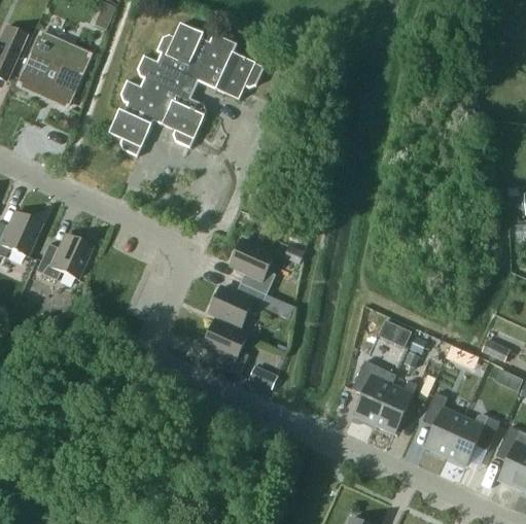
[(105,28),(114,8),(114,6),(103,1),(94,24),(105,28)]
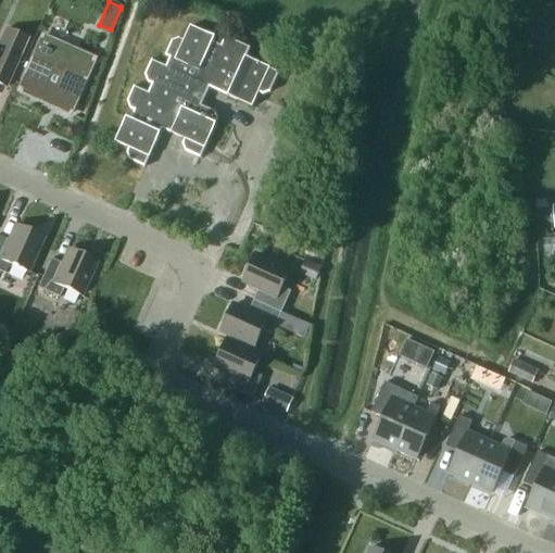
[(272,89),(280,70),(248,54),(252,45),(232,36),(225,38),(222,42),(214,38),(216,34),(191,23),(185,37),(180,35),(173,38),(166,52),(172,54),(167,63),(153,57),(147,72),(149,79),(153,82),(150,89),(136,84),(129,98),(131,105),(136,108),(133,116),(127,114),(116,139),(130,146),(128,150),(131,158),(147,164),(164,126),(186,136),(184,140),(187,148),(202,155),(219,116),(216,109),(203,102),(211,85),(253,104),(260,90),(264,91),(272,89)]
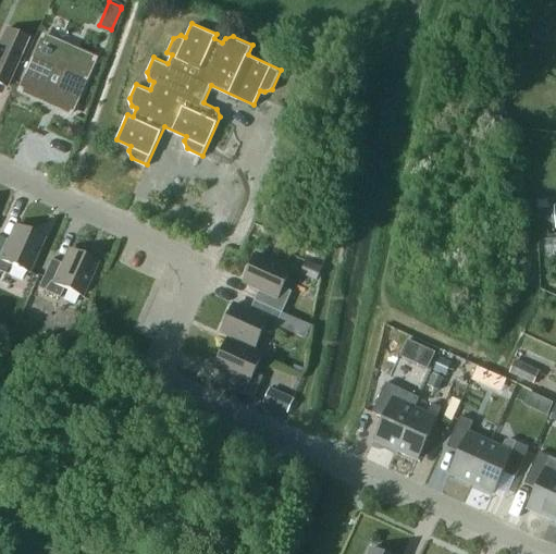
[(0,82),(7,85),(20,56),(29,35),(8,25),(0,40),(0,82)]
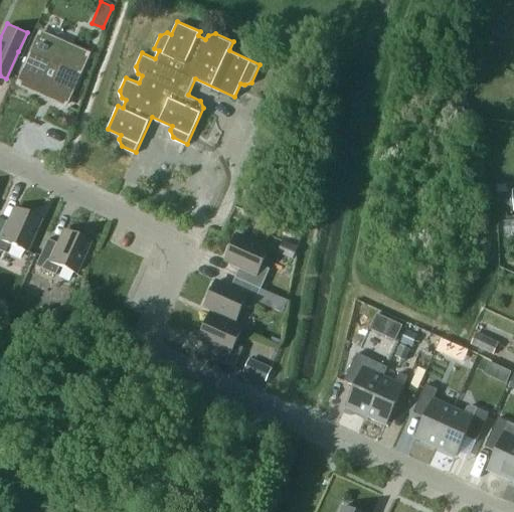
[(64,104),(88,52),(39,31),(17,82),(64,104)]
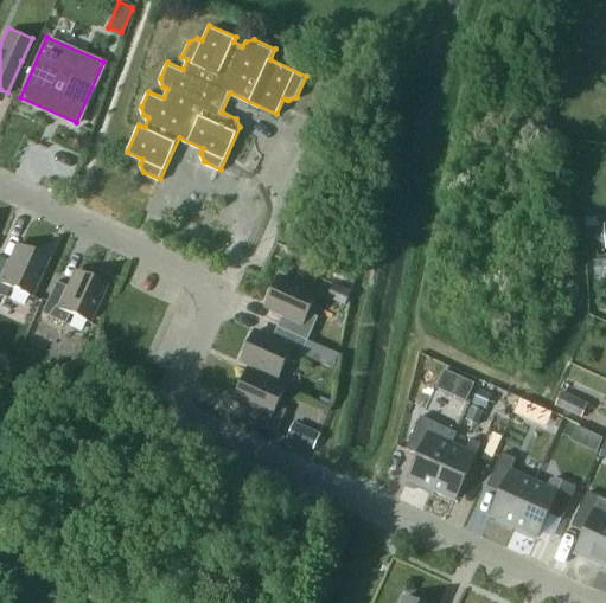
[(308,120),(304,133),(317,139),(321,126),(308,120)]
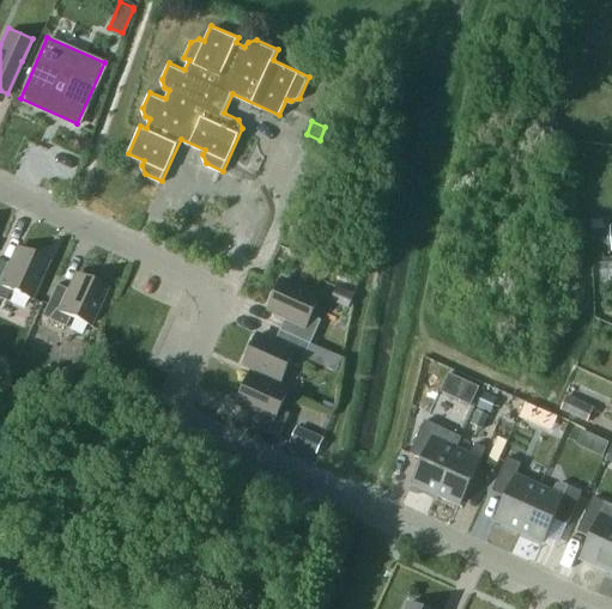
[(30,297),(47,259),(18,245),(11,262),(0,256),(0,294),(7,298),(12,288),(30,297)]
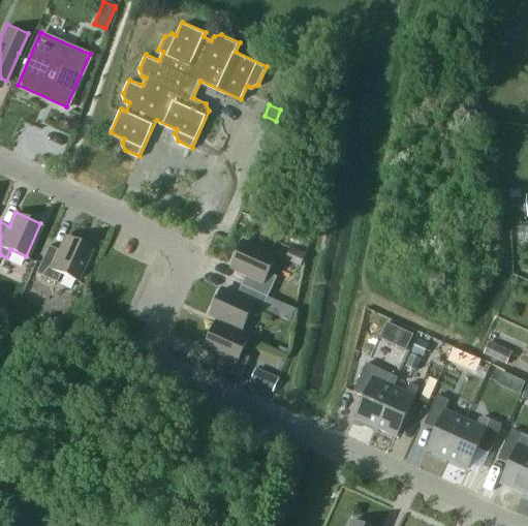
[(76,279),(91,246),(67,235),(61,249),(49,244),(36,271),(57,280),(61,272),(76,279)]
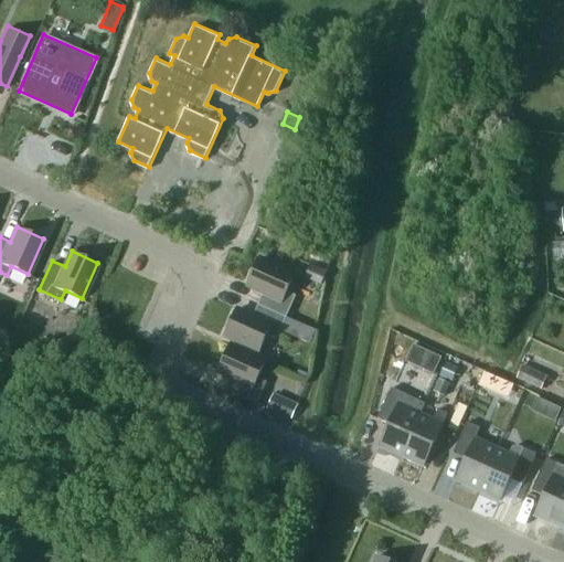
[(265,289),(259,301),(287,315),(297,293),(288,288),(296,272),(261,255),(248,282),(265,289)]
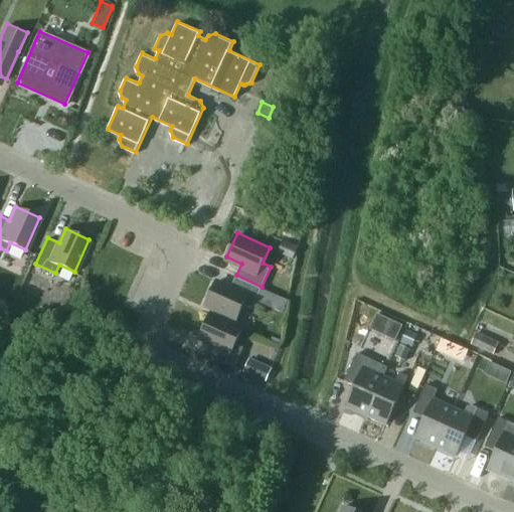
[(299,245),(284,238),(278,250),(294,258),(299,245)]
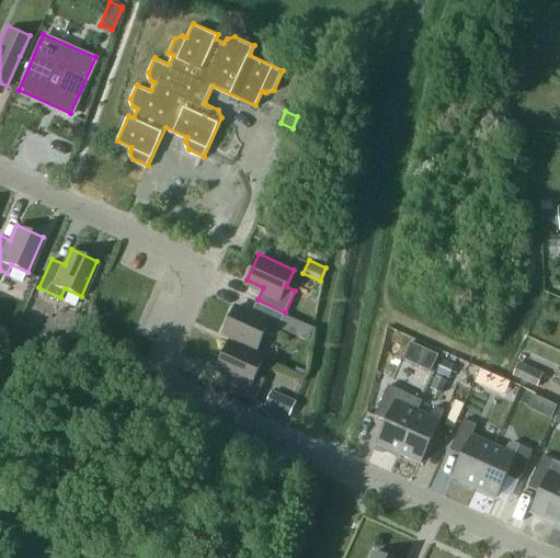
[(275,333),(285,312),(258,299),(251,311),(236,305),(224,331),(259,346),(266,330),(275,333)]
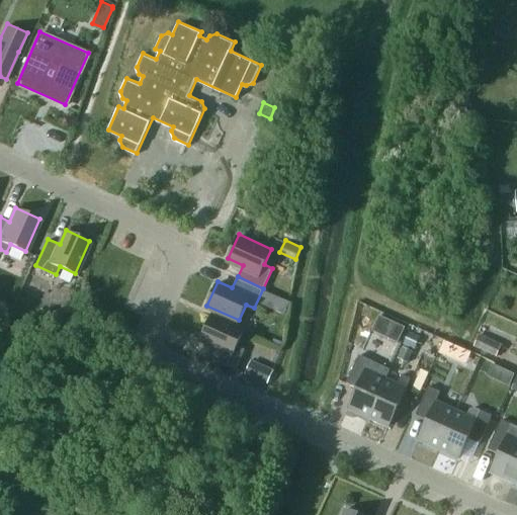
[(237,367),(246,347),(237,344),(244,328),(212,314),(201,338),(216,344),(210,356),(237,367)]
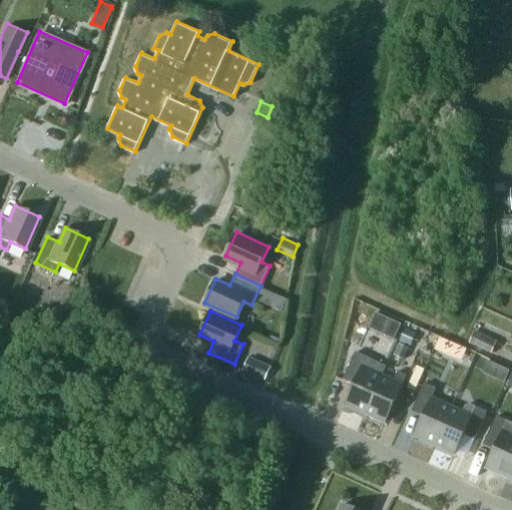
[(384,332),(394,337),(401,321),(391,317),(384,332)]
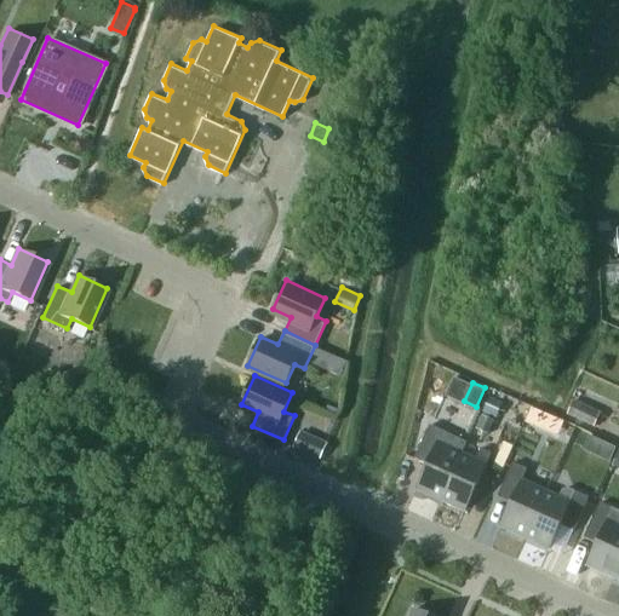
[(488,395),(482,408),(496,414),(502,401),(488,395)]
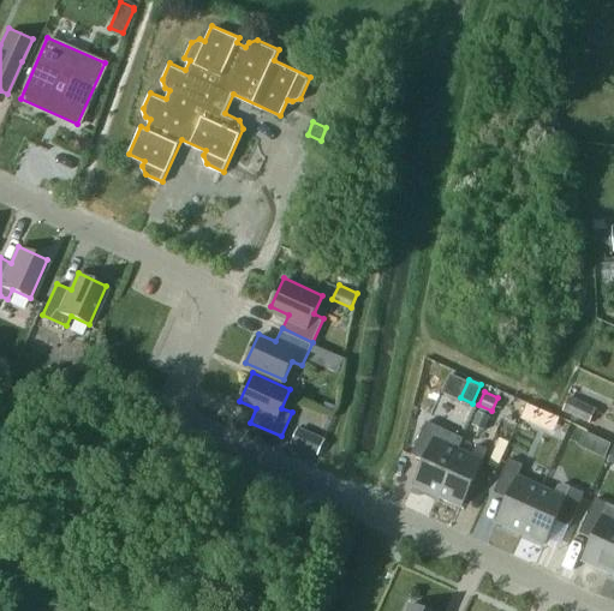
[(596,406),(570,394),(564,409),(590,421),(596,406)]
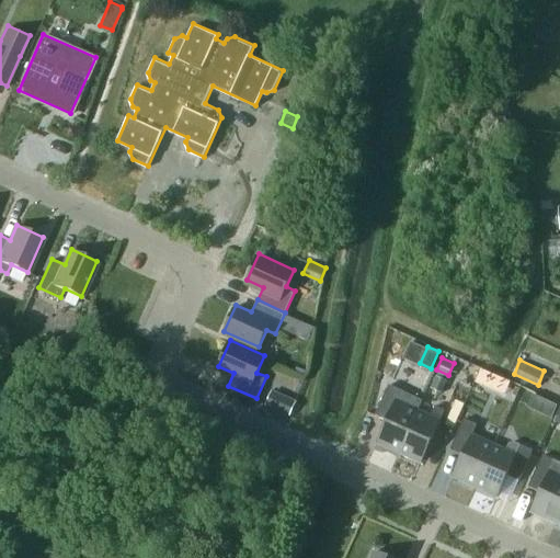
[(442,390),(447,378),(436,374),(431,386),(442,390)]
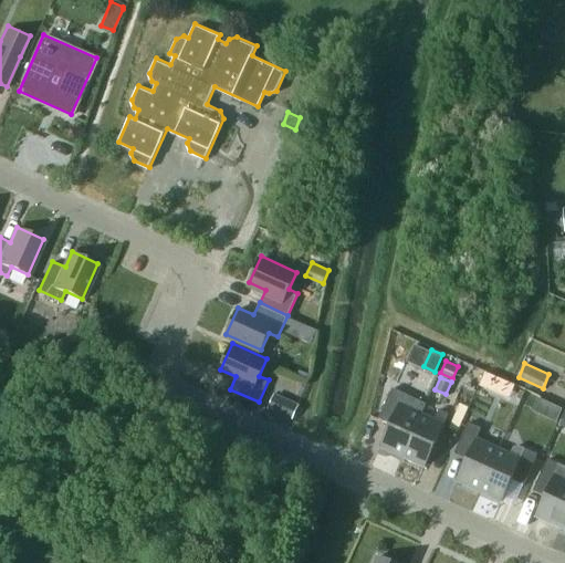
[(404,454),(422,413),(410,407),(415,396),(393,386),(379,417),(390,423),(382,444),(404,454)]
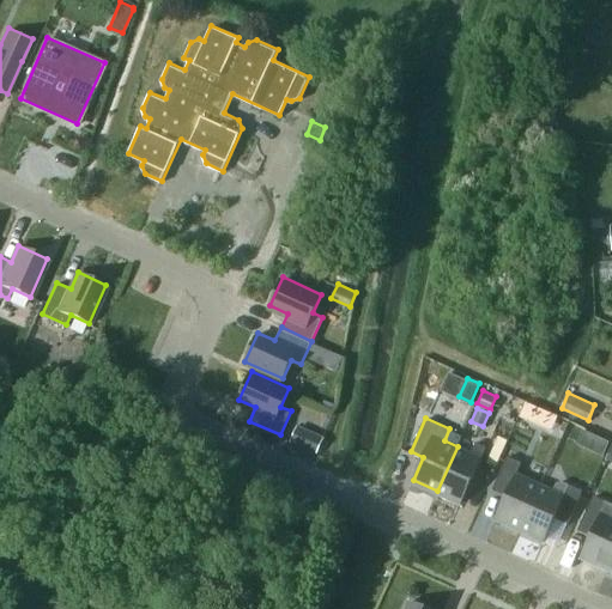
[(325,436),(300,424),(291,440),(317,452),(325,436)]
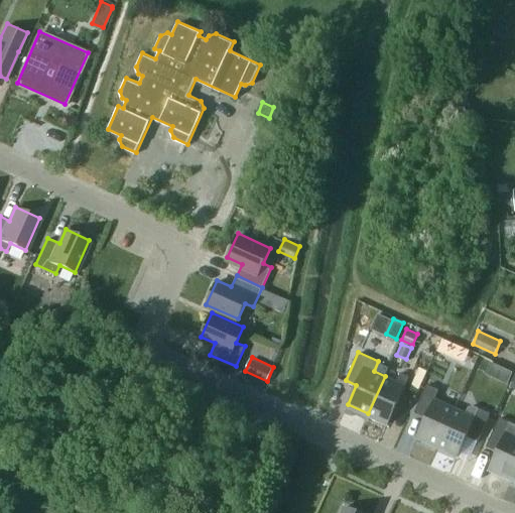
[(396,381),(385,376),(368,413),(388,422),(409,375),(401,371),(396,381)]
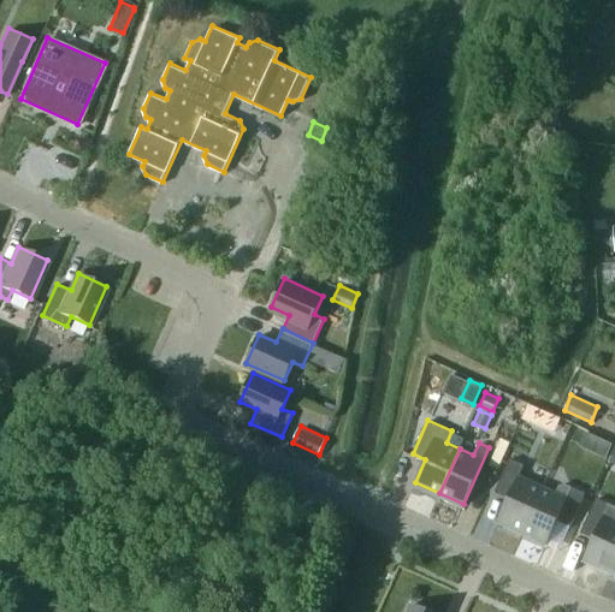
[(498,520),(522,530),(543,486),(519,475),(525,463),(510,457),(495,491),(509,497),(498,520)]
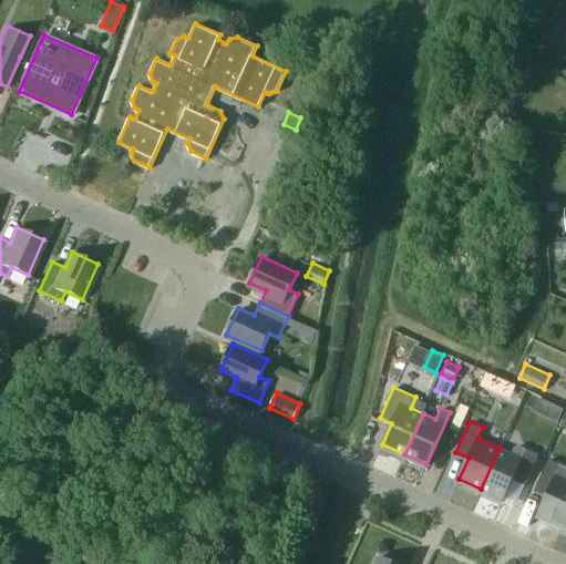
[(500,448),(481,489),(503,499),(513,478),(525,483),(539,453),(520,444),(515,445),(511,453),(500,448)]
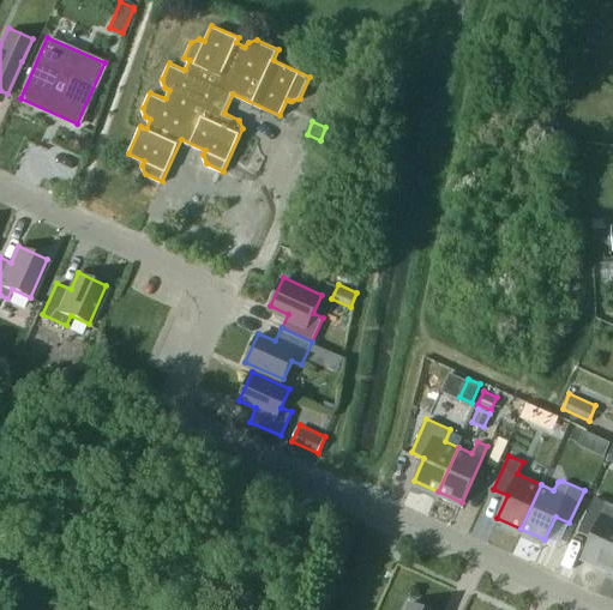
[(582,556),(608,568),(612,559),(612,503),(595,495),(580,530),(593,536),(582,556)]
